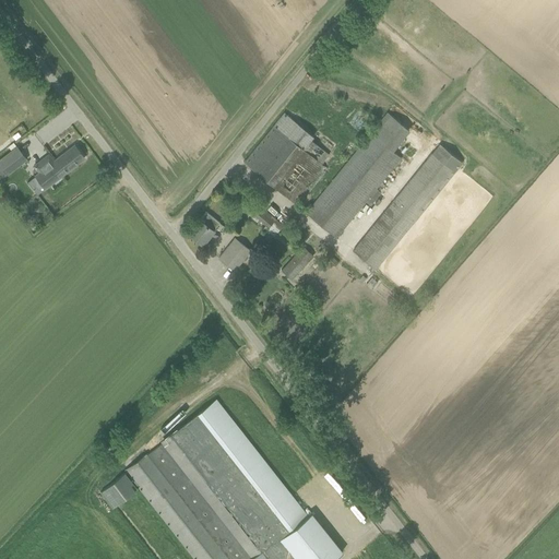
[(385,113),(306,212),(336,237),(400,157),(392,151),(407,131),(385,113)]
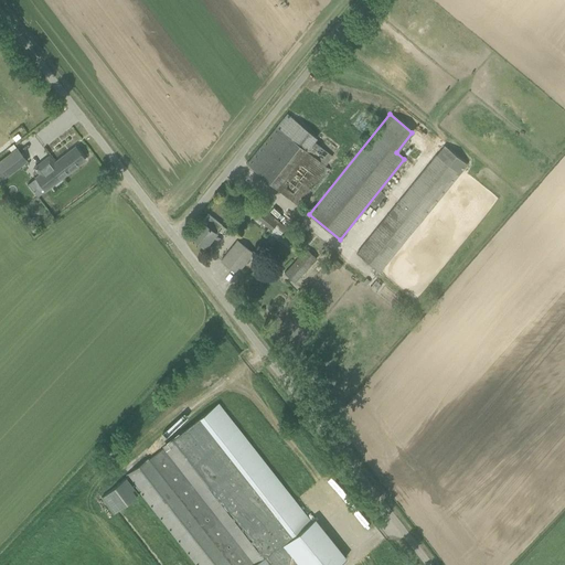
[(287,115),(246,164),(300,209),(331,171),(324,164),(332,155),(313,139),(315,138),(287,115)]
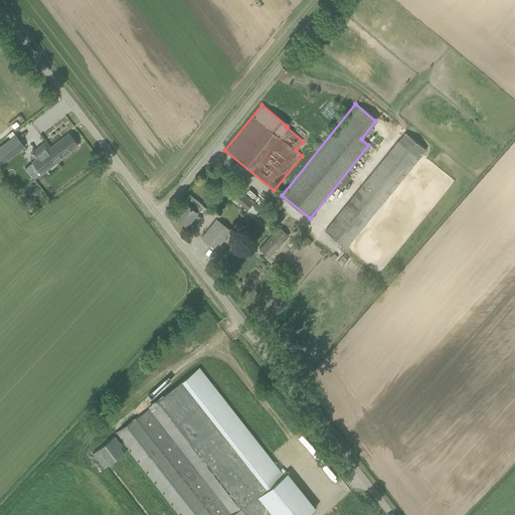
[(404,132),(325,231),(346,247),(425,149),(404,132)]
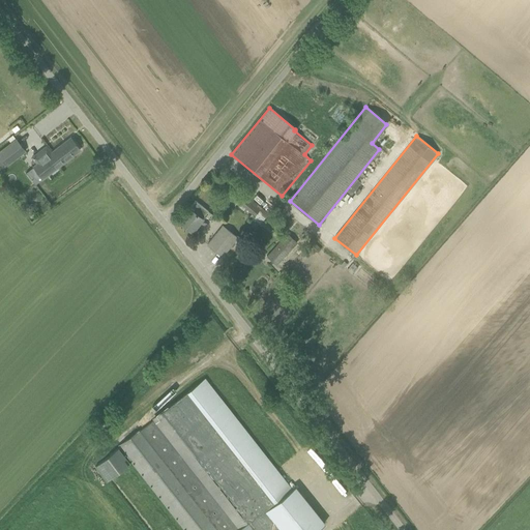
[(6,166),(26,151),(16,138),(0,149),(0,168),(5,165),(6,166)]
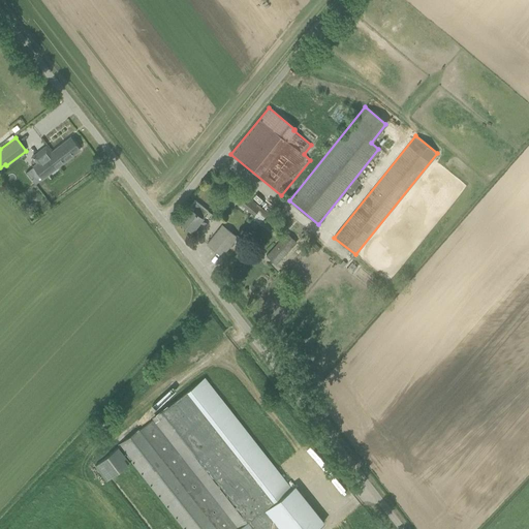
[(26,172),(35,184),(80,150),(70,137),(26,172)]
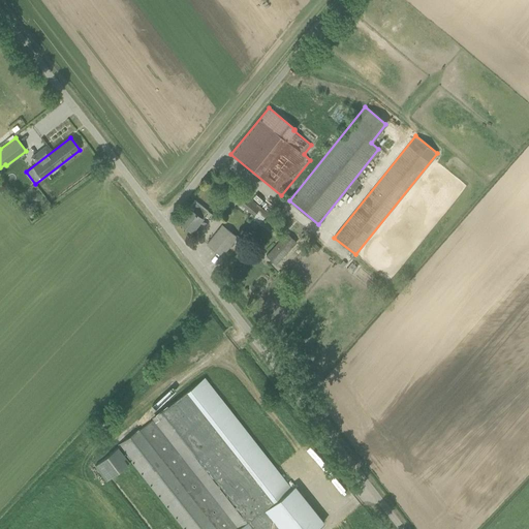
[(246,195),(239,204),(251,213),(248,217),(251,219),(260,208),(246,195)]
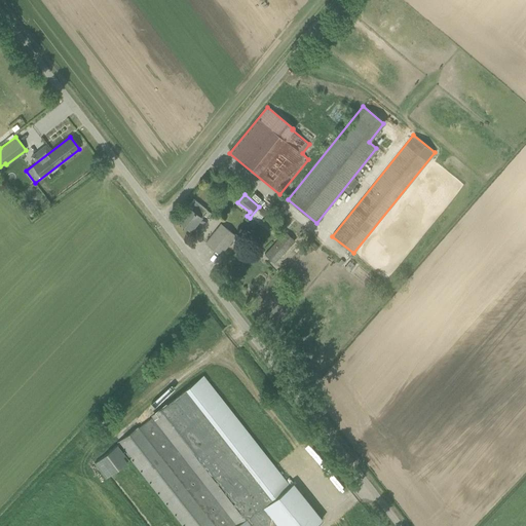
[(190,230),(197,222),(207,210),(193,198),(177,219),(190,230)]
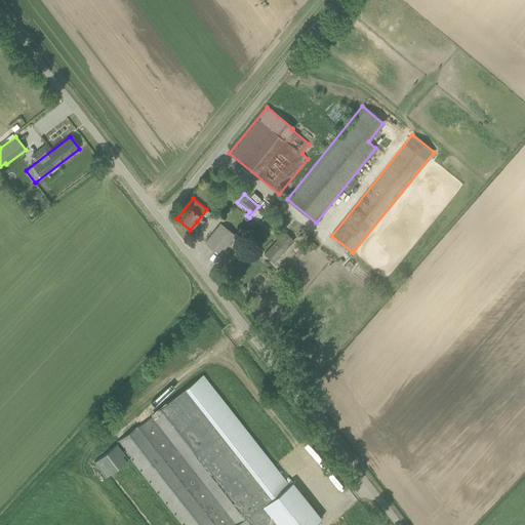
[(219,254),(226,246),(235,235),(220,223),(205,242),(219,254)]
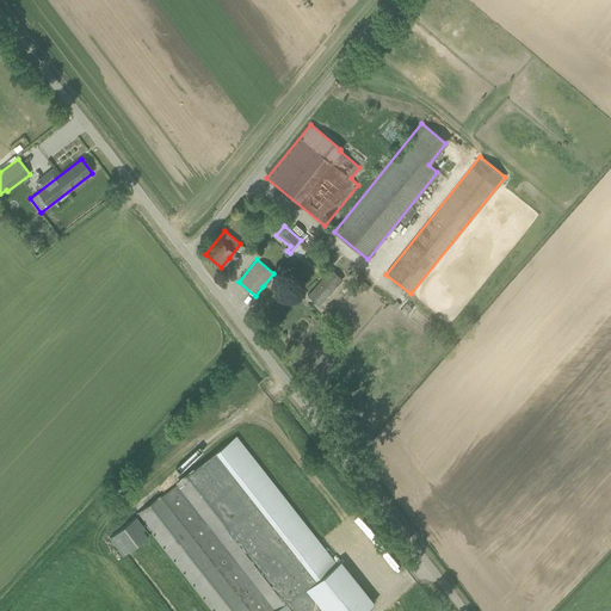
[(316,306),(343,281),(332,270),(306,295),(316,306)]
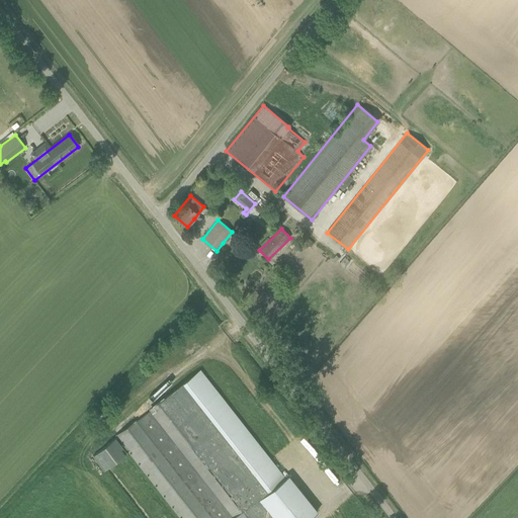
[(307,237),(303,242),(309,248),(313,243),(307,237)]
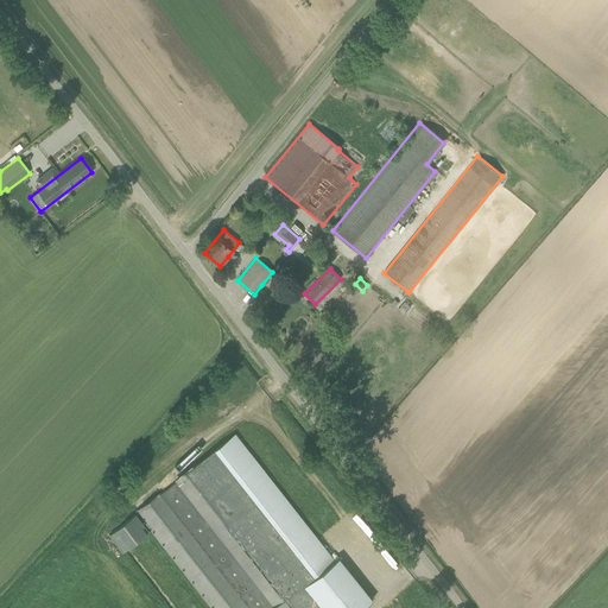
[(171,485),(163,493),(137,514),(211,607),(362,607),(373,600),(339,558),(335,561),(235,434),(198,464),(171,485)]
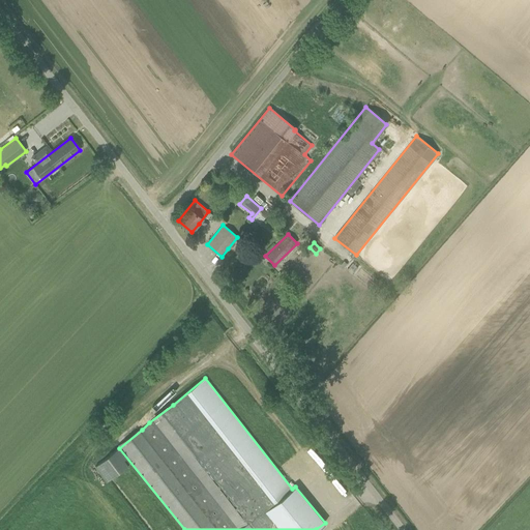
[(117,447),(94,466),(107,481),(129,463),(117,447)]
